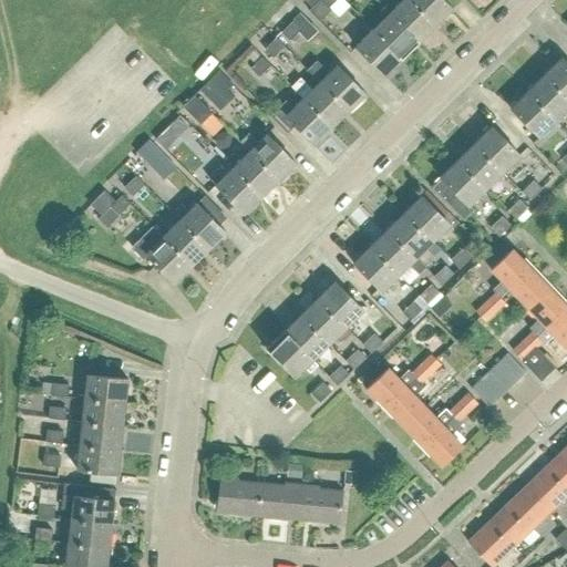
[(302,0),(311,8),(309,11),(319,21),(331,9),(329,7),(336,0),(302,0)]
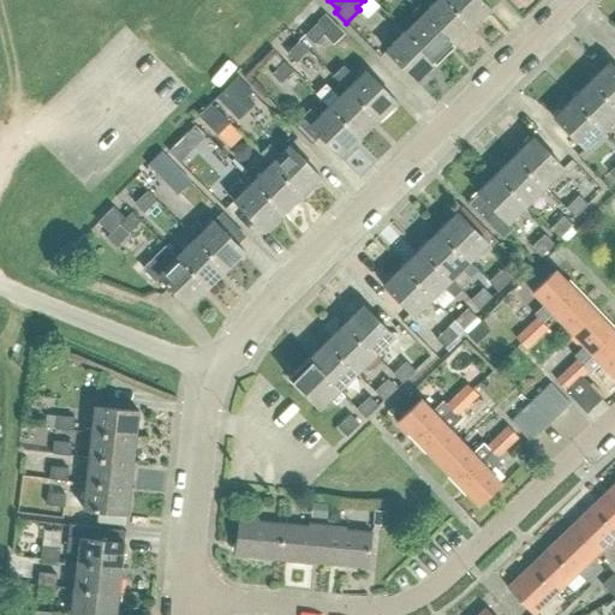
[(442,0),(436,0),(422,15),(453,47),(471,29),(442,0)]
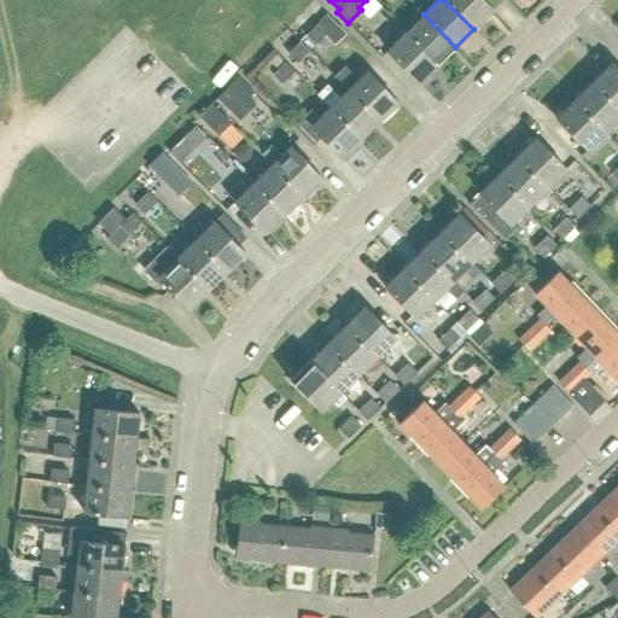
[(444,0),(473,29),(493,10),(482,0),(444,0)]
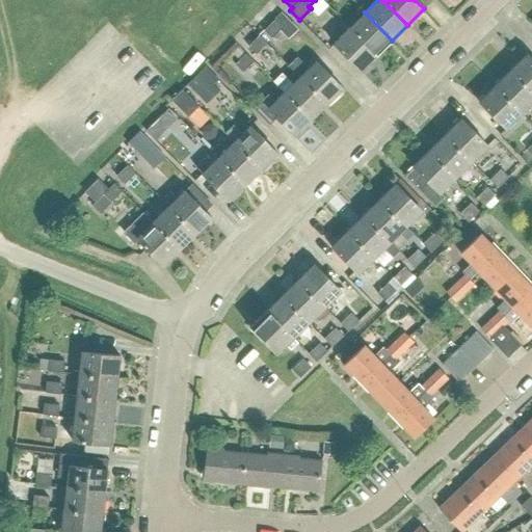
[(274,20),(263,31),(271,38),(278,30),(288,40),(298,29),(282,12),(274,20)]
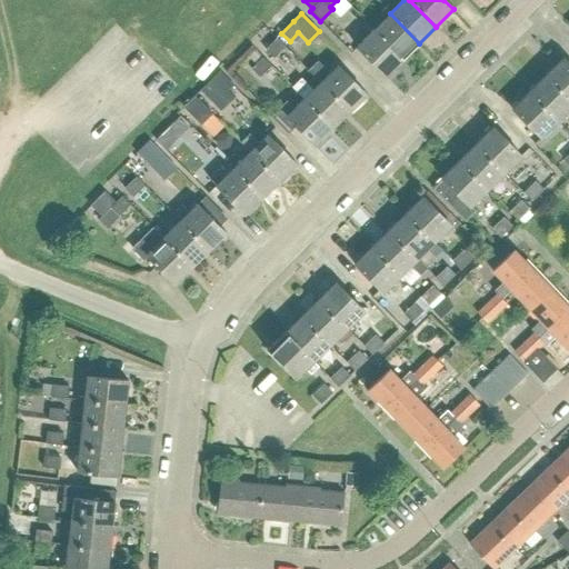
[(390,13),(373,30),(402,59),(419,43),(390,13)]
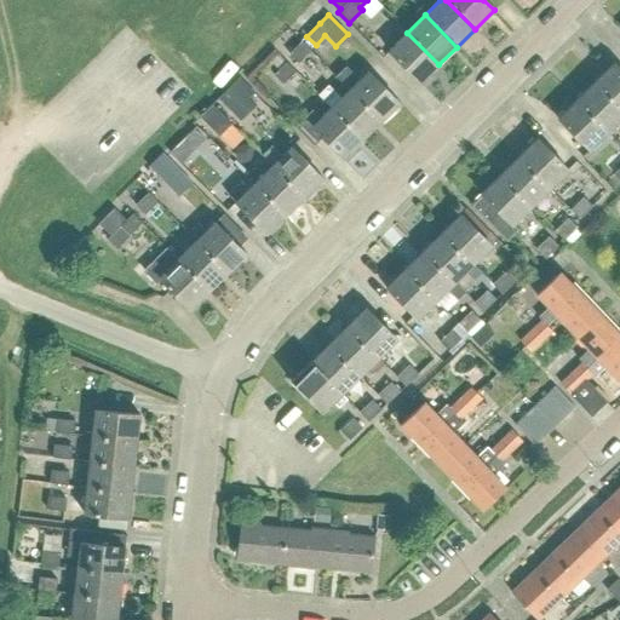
[(407,33),(388,51),(420,84),(438,64),(407,33)]
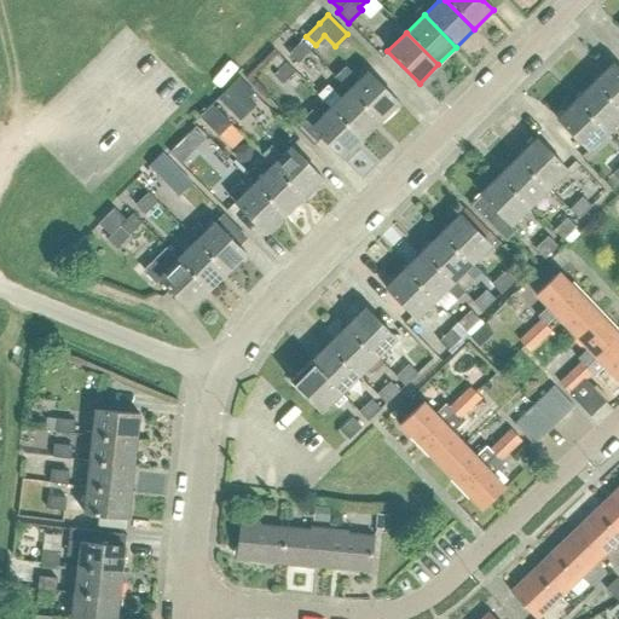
[(310,51),(301,41),(288,53),(298,63),(310,51)]
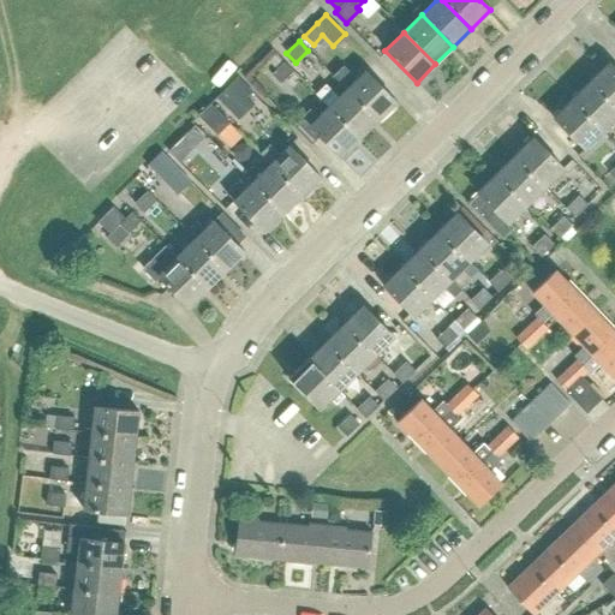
[(614,69),(608,61),(589,79),(614,106),(614,69)]
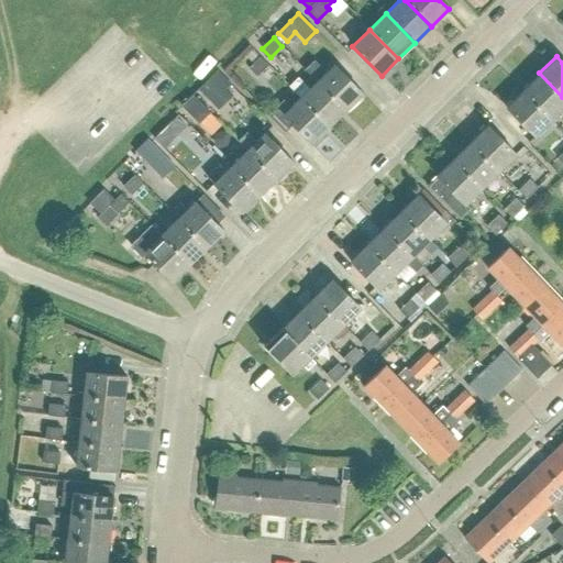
[(260,57),(249,68),(256,77),(268,65),(260,57)]
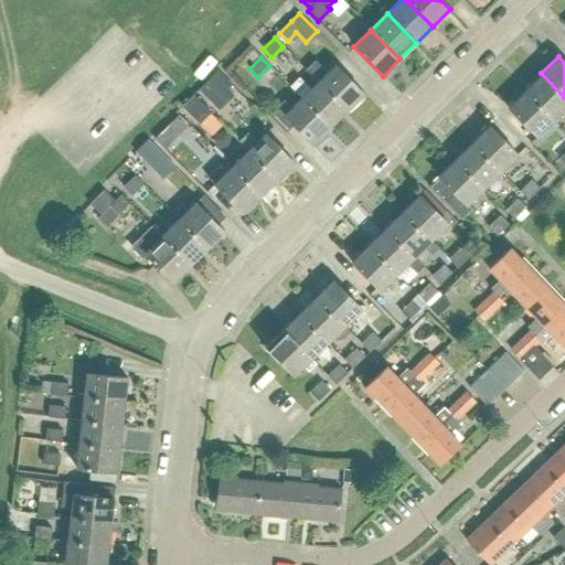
[(306,70),(318,82),(326,89),(347,112),(364,94),(336,65),(328,73),(316,61),(306,70)]
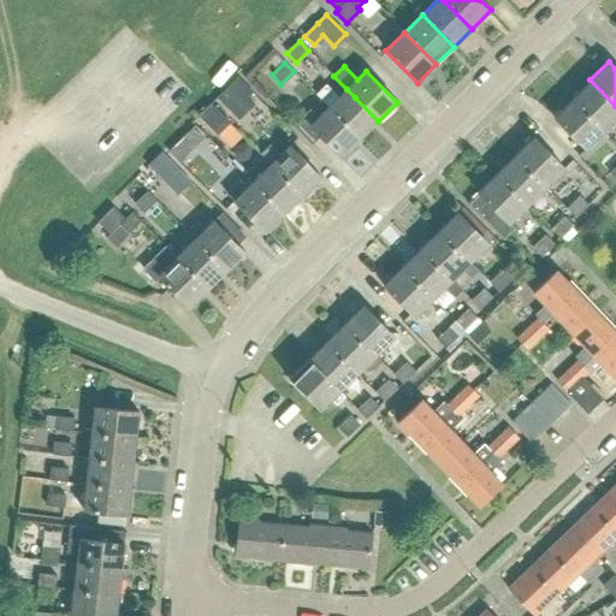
[(250,107),(242,98),(250,90),(238,77),(217,98),(230,110),(238,119),(250,107)]
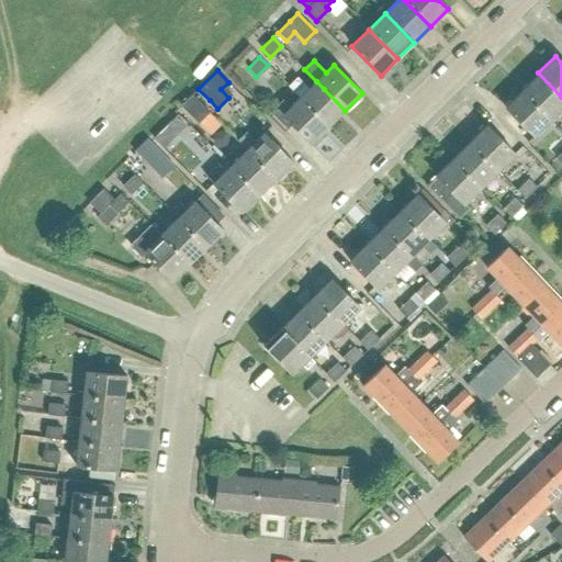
[(561,97),(538,72),(521,89),(550,117),(561,107),(561,97)]
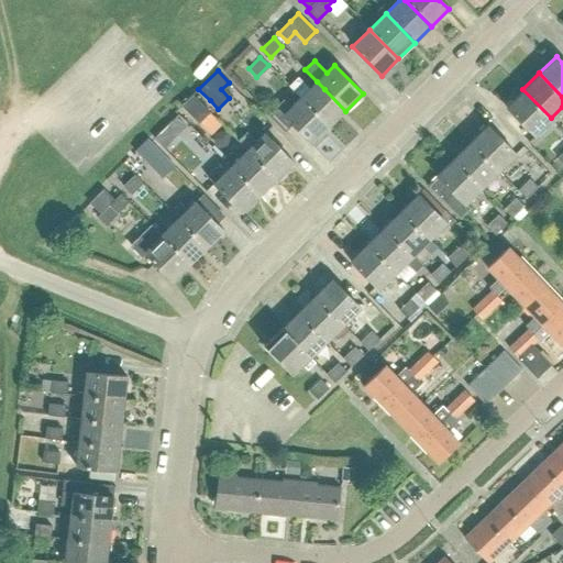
[(317,81),(310,88),(298,76),(289,86),(299,98),(300,98),(329,128),(345,111),(324,89),(317,81)]
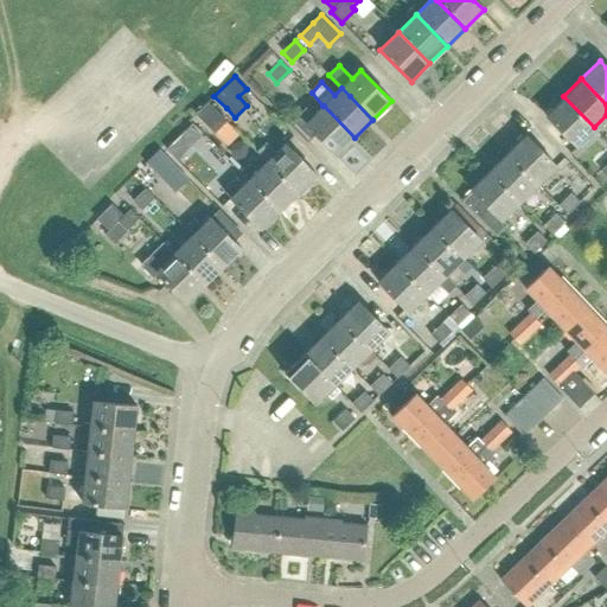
[(545,114),(576,146),(594,127),(563,96),(545,114)]
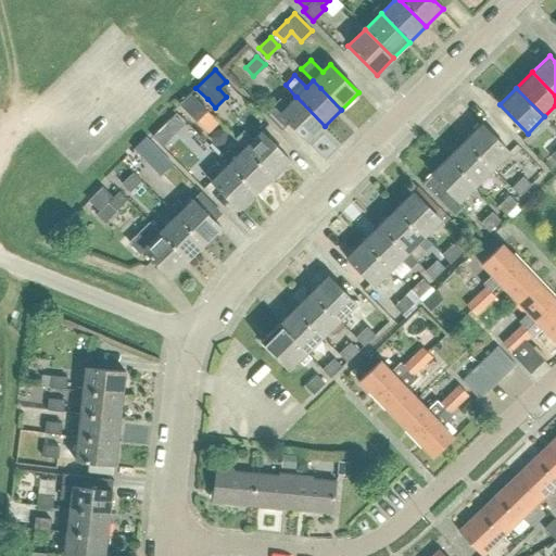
[(210,113),(201,105),(194,99),(190,95),(180,104),(190,116),(198,124),(210,113)]
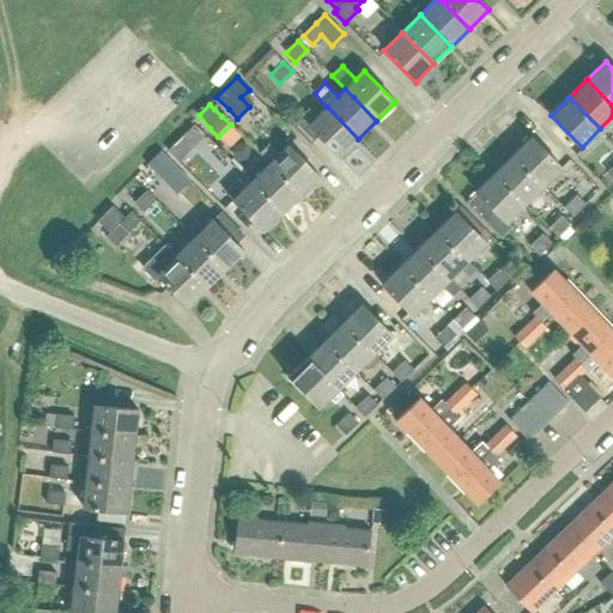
[(301,116),(309,125),(308,126),(339,157),(358,139),(327,107),(326,107),(317,115),(309,108),(301,116)]
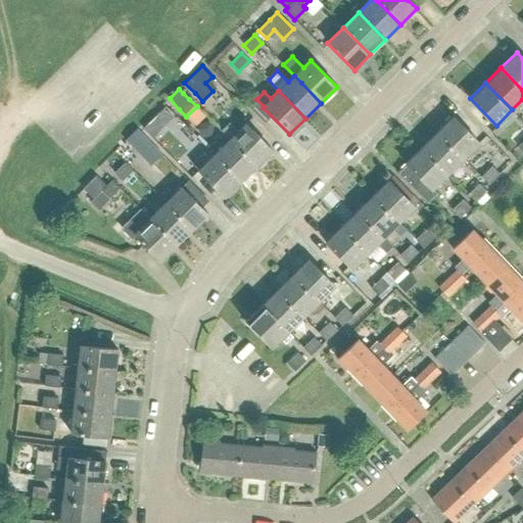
[(464,158),(479,143),(453,115),(437,131),(464,158)]
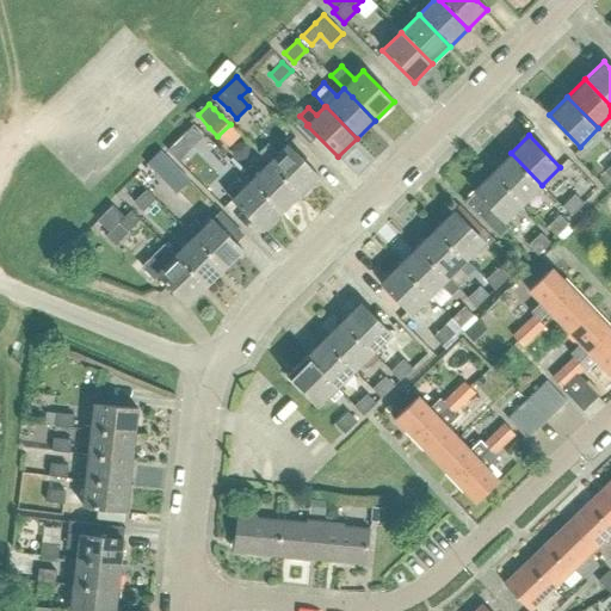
[(178,161),(191,148),(179,137),(167,149),(178,161)]
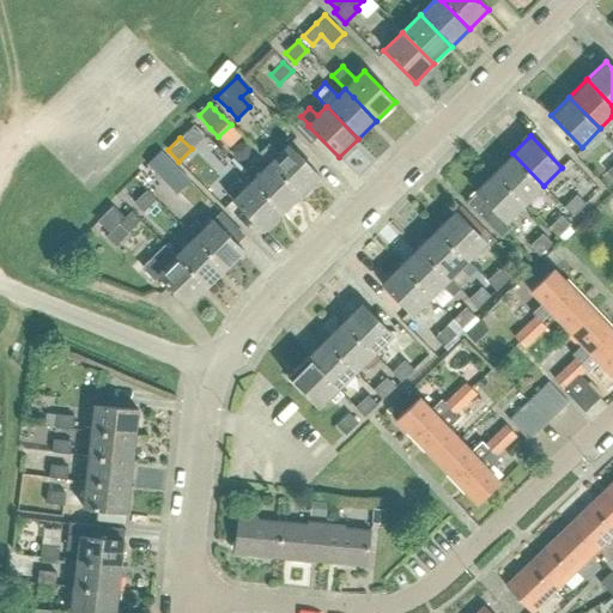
[(287,145),(279,153),(269,143),(260,152),(268,164),(301,195),(319,177),(287,145)]
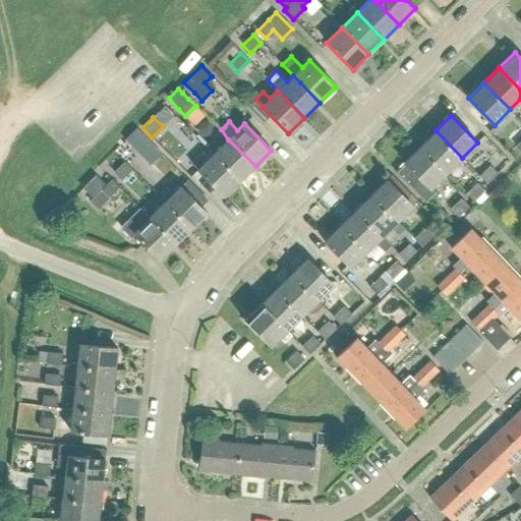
[(150,141),(145,136),(136,128),(124,139),(137,153),(150,141)]
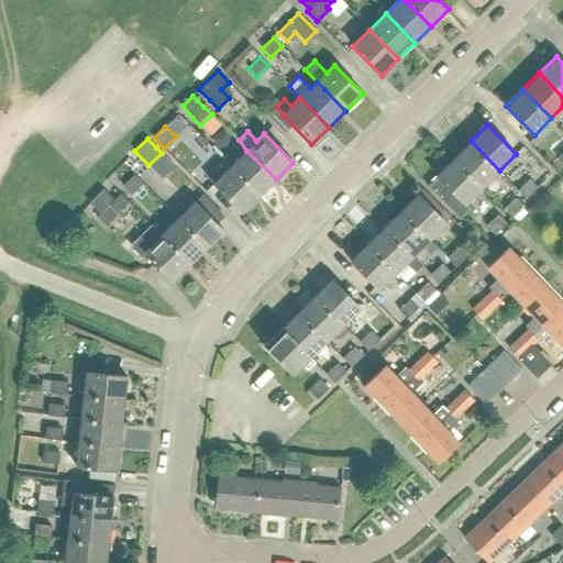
[(483,186),(499,170),(471,141),(454,157),(483,186)]
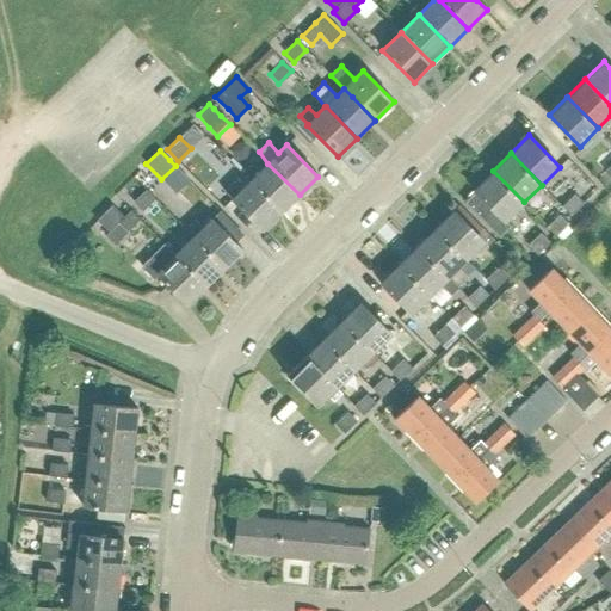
[(267,164),(259,172),(251,164),(241,173),(250,181),(281,213),(300,195),(267,164)]
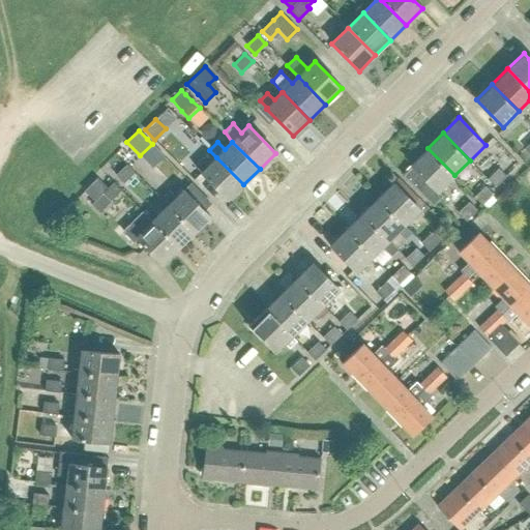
[(411,165),(412,166),(403,175),(433,205),(443,195),(439,190),(446,183),(452,189),(461,181),(454,175),(428,148),(411,165)]
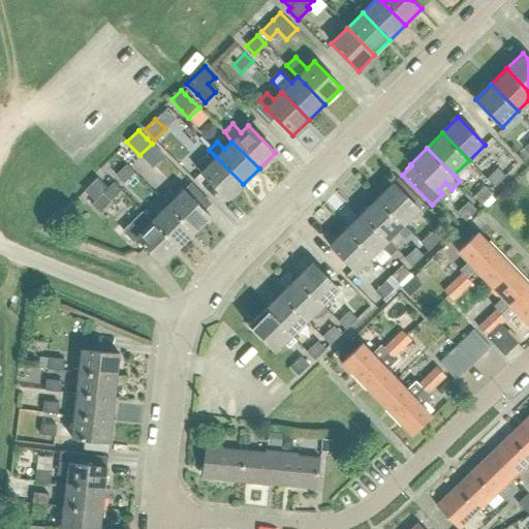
[(216,157),(209,164),(201,157),(192,165),(199,173),(227,200),(243,184),(216,157)]
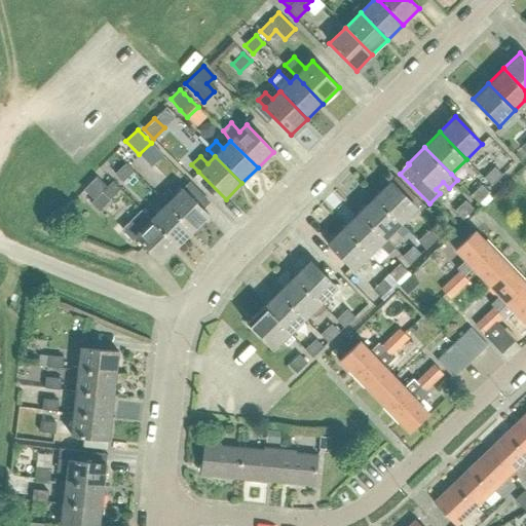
[(125,163),(115,174),(122,182),(133,172),(125,163)]
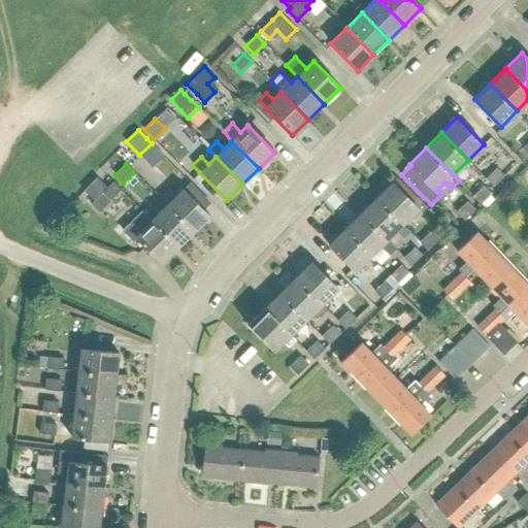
[(486,178),(494,186),(504,175),(497,167),(486,178)]
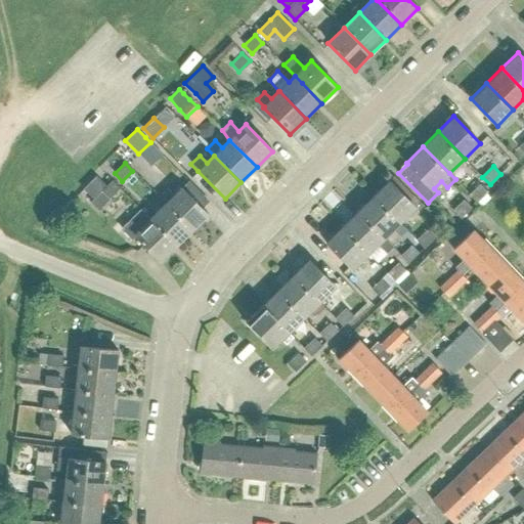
[(113,181),(107,186),(96,175),(83,189),(93,200),(101,191),(110,200),(120,188),(113,181)]
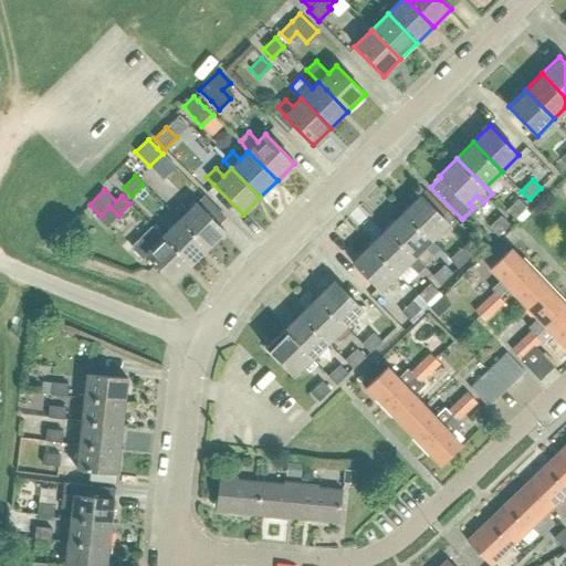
[(419,195),(402,211),(439,249),(440,248),(431,240),(448,223),(419,195)]
